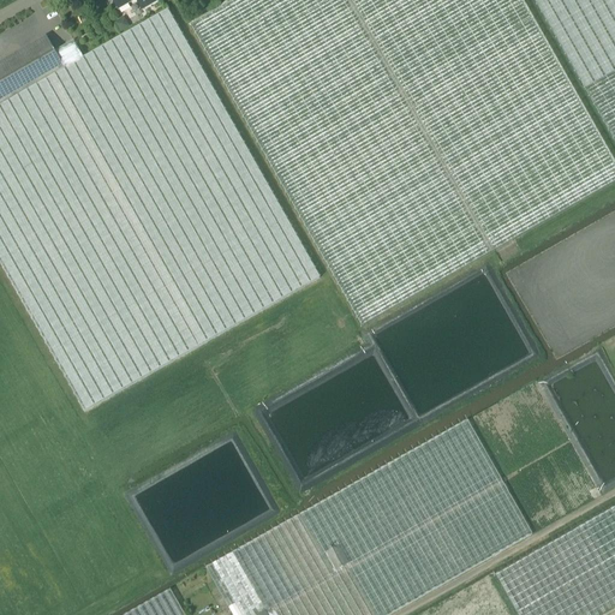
[(112,0),(118,10),(133,0),(135,0),(142,11),(160,0),(112,0)]
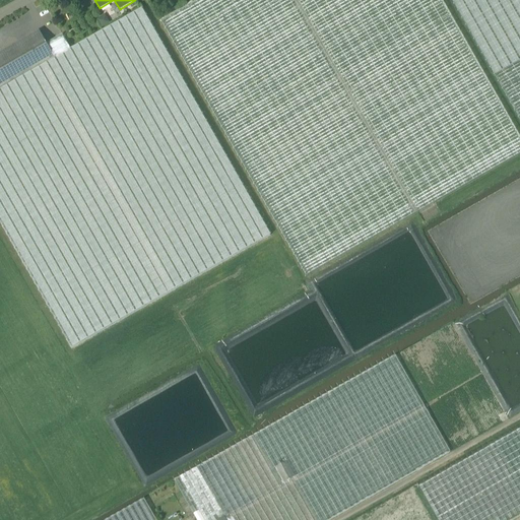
[(519,0),(451,0),(519,121),(519,0)]
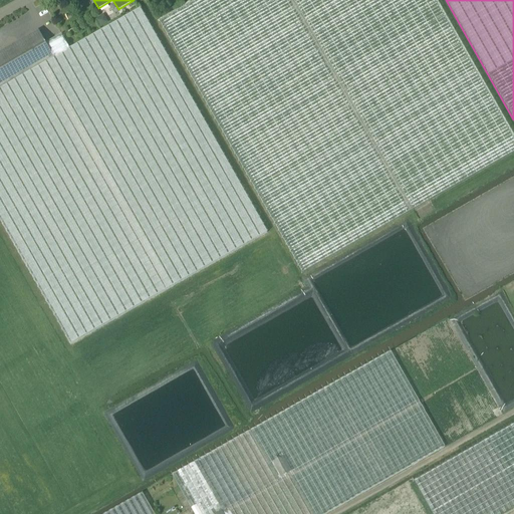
[(0,220),(70,344),(267,233),(141,8),(69,48),(61,35),(46,43),(38,31),(0,52),(0,220)]
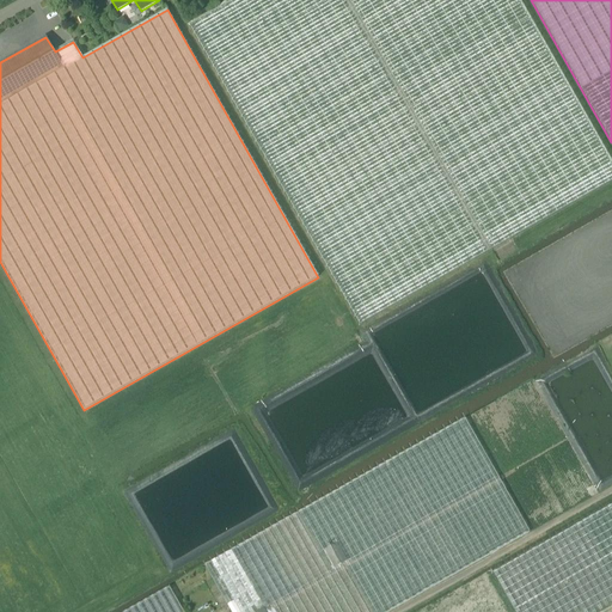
[(257,611),(263,609),(264,611),(387,611),(528,532),(464,418),(203,565),(230,611),(257,611)]
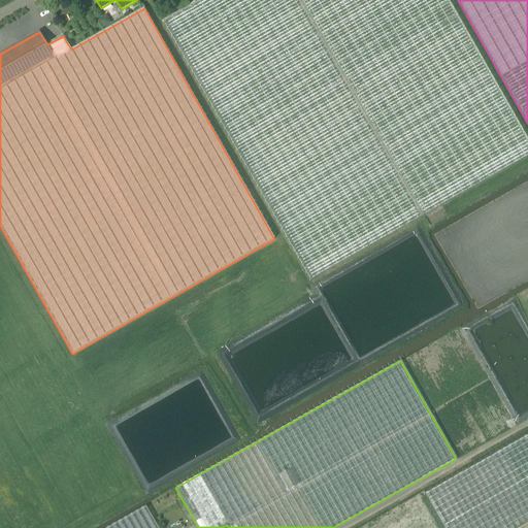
[(527,434),(425,494),(444,527),(513,527),(527,520),(527,434)]
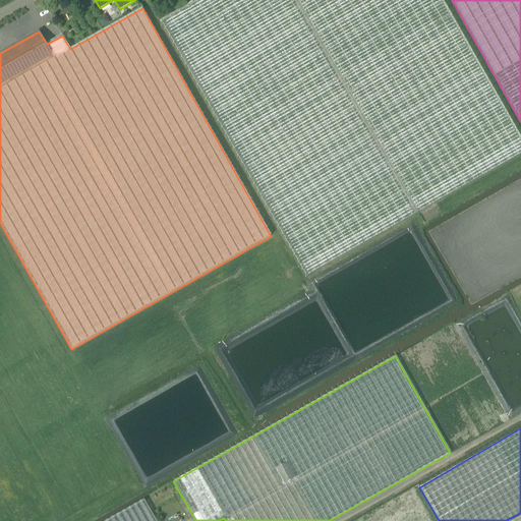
[(156,520),(143,500),(105,520),(156,520)]
